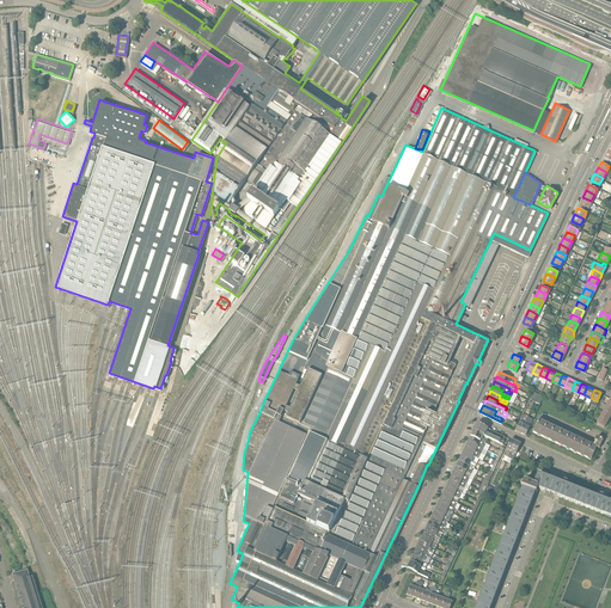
[(608,418),(609,416),(610,412),(603,407),(599,415),(608,418)]
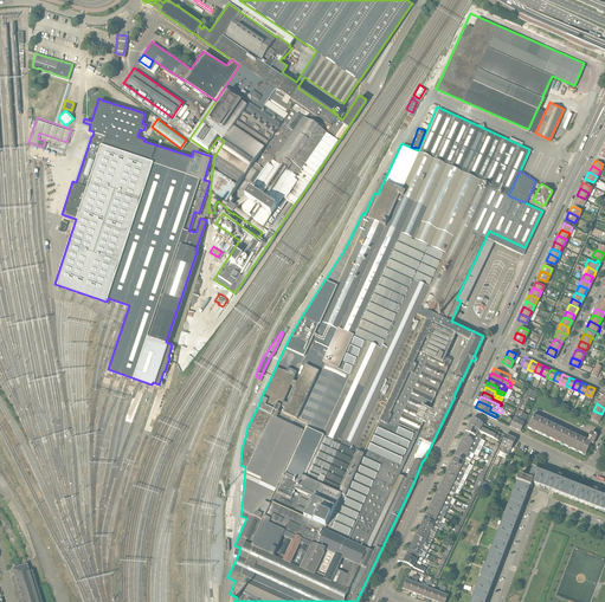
[(509,424),(514,426),(519,416),(521,412),(519,410),(519,409),(516,408),(509,424)]
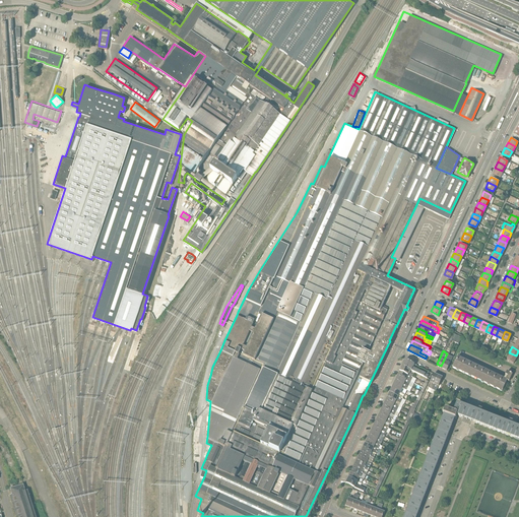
[(513,362),(514,359),(516,356),(509,352),(506,358),(513,362)]
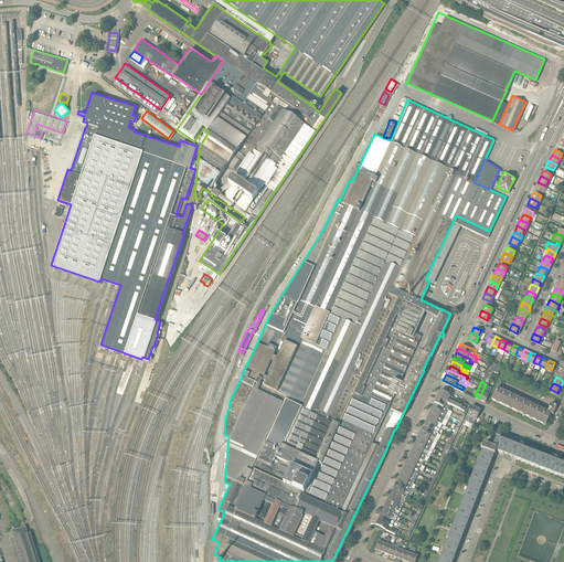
[(479,398),(485,400),(488,391),(490,386),(487,384),(486,384),(483,389),(479,398)]
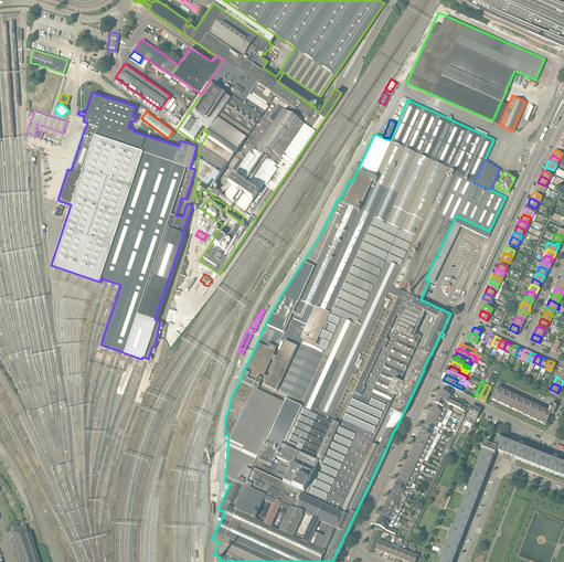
[(490,398),(498,401),(503,388),(497,384),(490,398)]
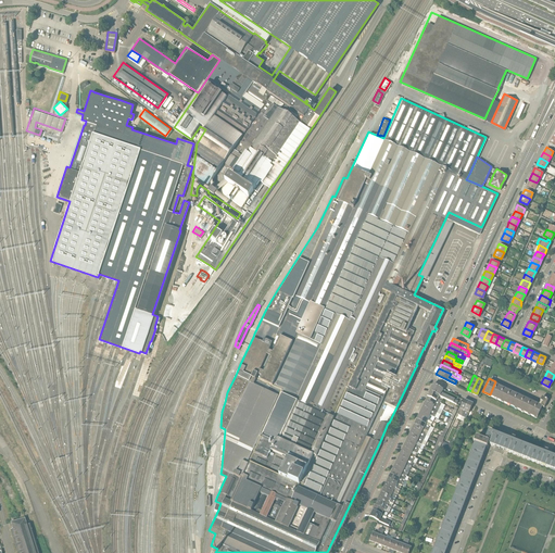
[(495,381),(490,394),(496,397),(502,384),(495,381)]
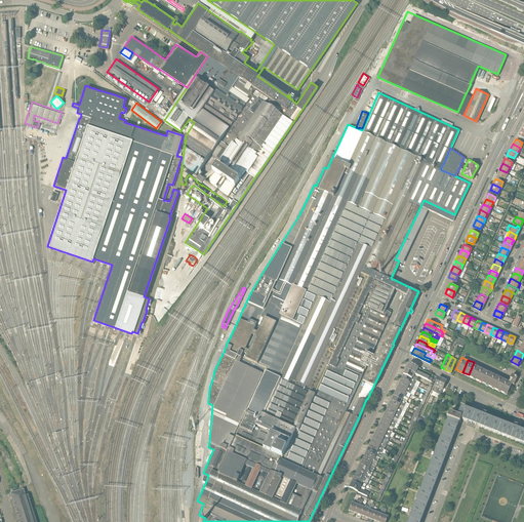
[(430,379),(432,376),(415,369),(417,365),(408,361),(405,367),(413,372),(417,373),(430,379)]
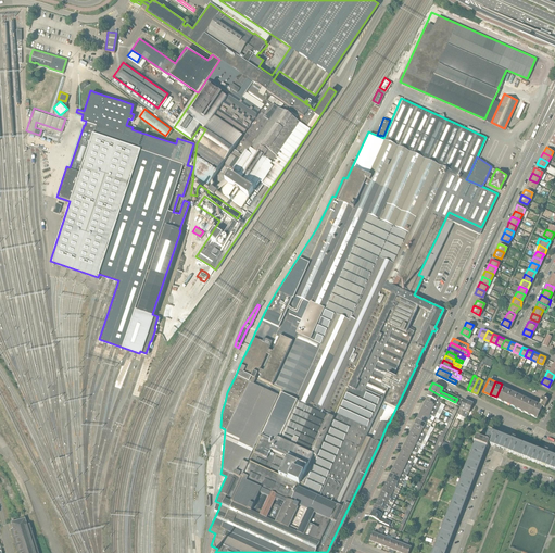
[(502,384),(496,397),(503,400),(508,387),(502,384)]
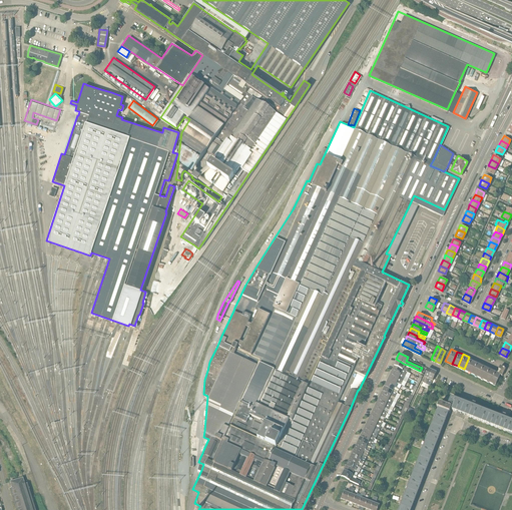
[(469,357),(464,369),(470,372),(476,360),(469,357)]
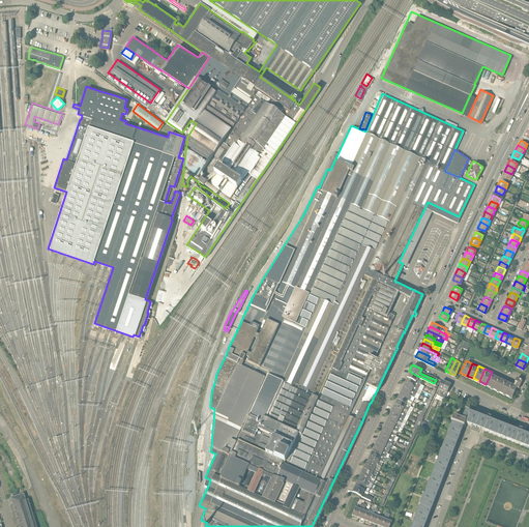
[(407,376),(419,382),(420,380),(416,378),(417,376),(409,371),(407,376)]
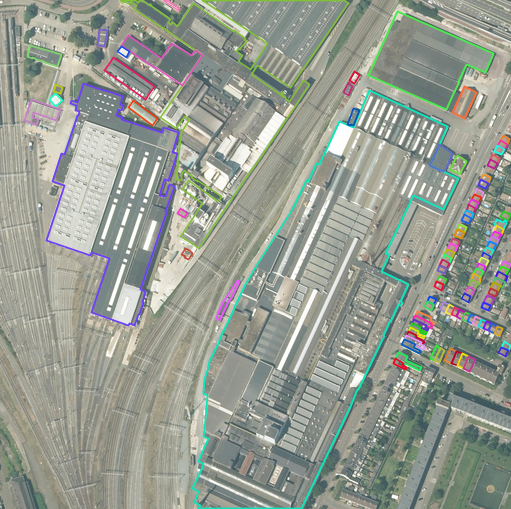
[(475,374),(481,362),(475,359),(469,371),(475,374)]
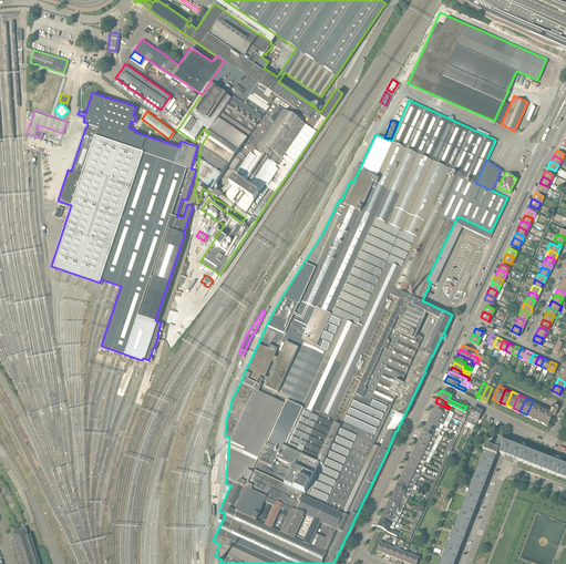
[(533,401),(526,414),(533,418),(539,404),(533,401)]
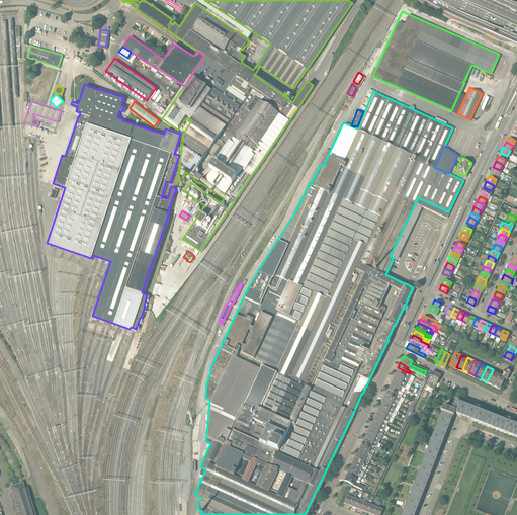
[(409,377),(410,373),(398,367),(396,371),(409,377)]
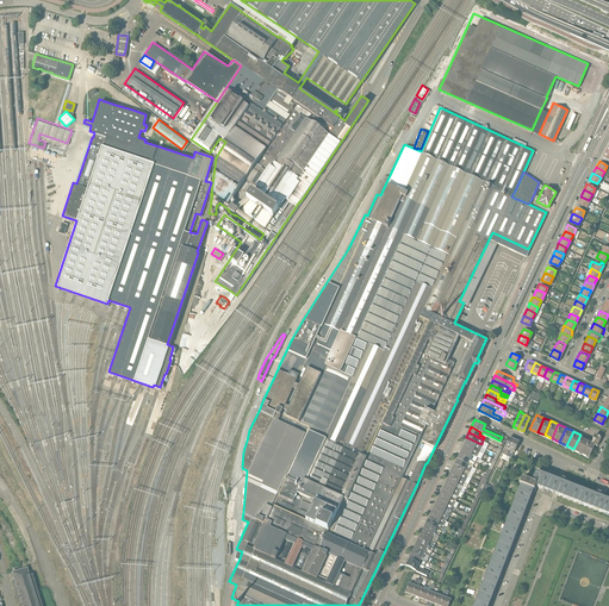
[(501,451),(505,454),(514,437),(508,435),(501,451)]
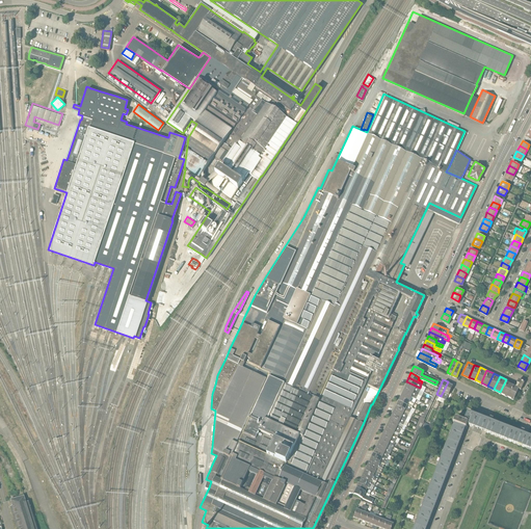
[(512,382),(506,379),(500,392),(506,395),(512,382)]
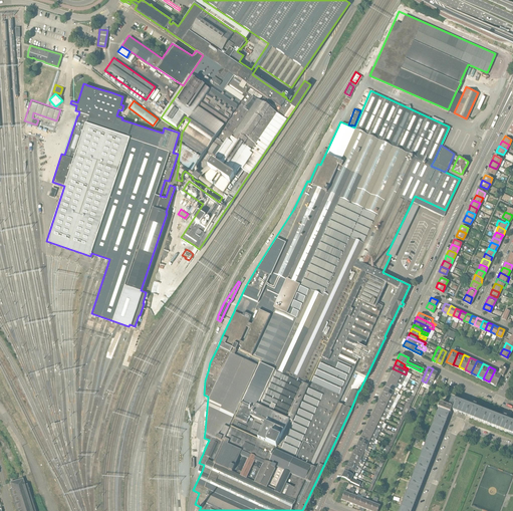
[(502,366),(500,371),(495,369),(489,381),(495,385),(500,373),(502,374),(505,367),(504,366),(503,366),(502,366)]
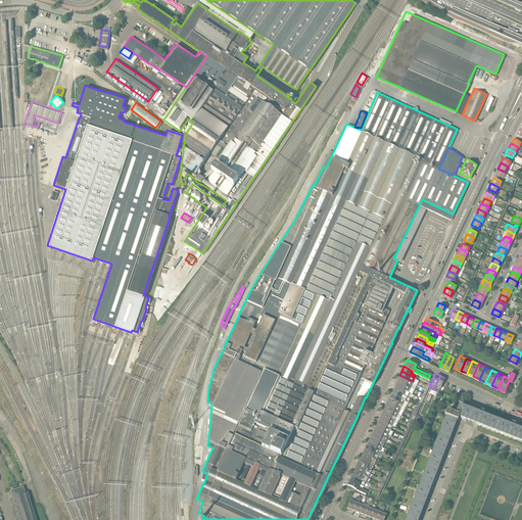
[(410,385),(413,381),(399,375),(397,379),(410,385)]
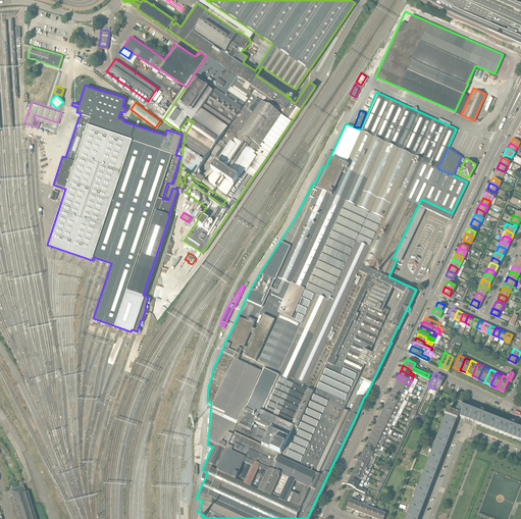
[(432,388),(436,391),(444,376),(439,374),(432,388)]
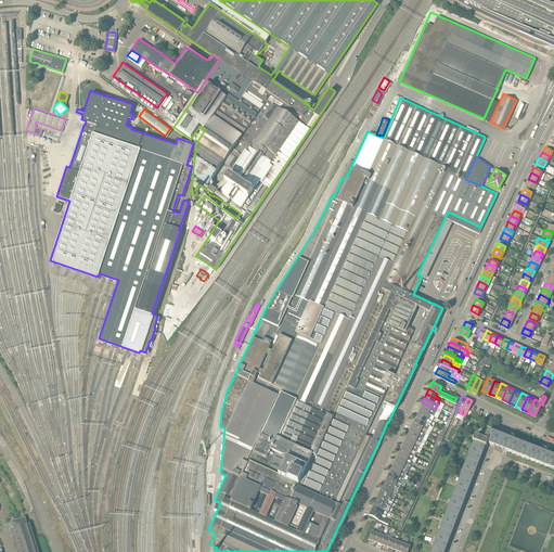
[(433,413),(435,409),(422,402),(420,407),(433,413)]
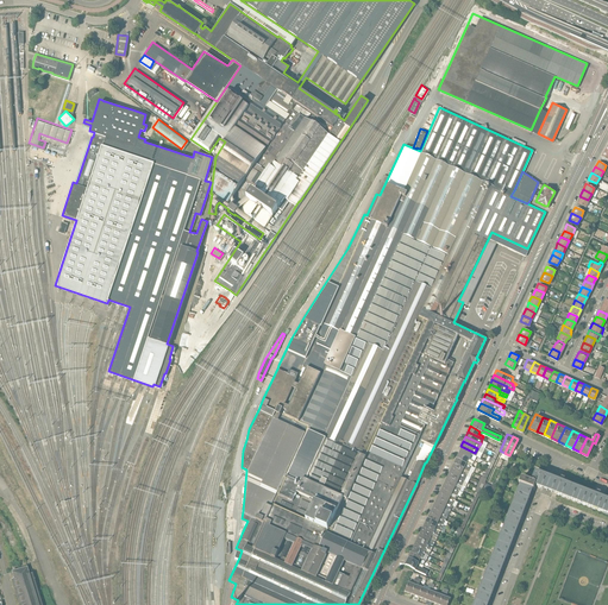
[(475,454),(475,453),(461,446),(458,451),(474,459),(475,457),(474,455),(475,454)]
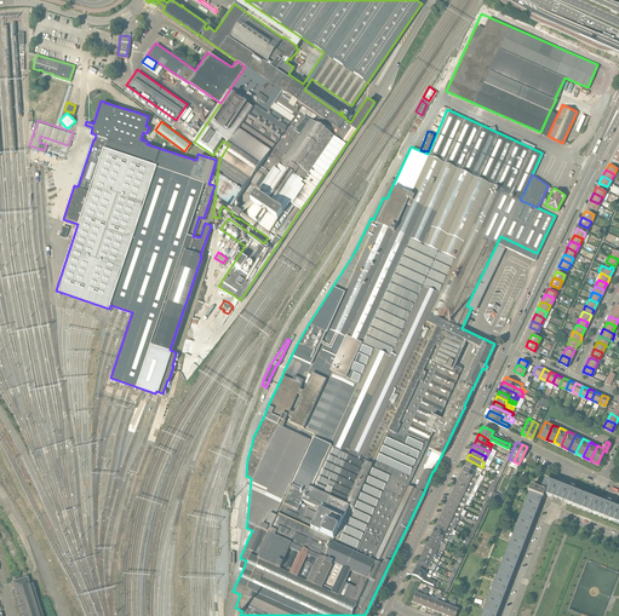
[(480,472),(482,467),(466,459),(464,464),(480,472)]
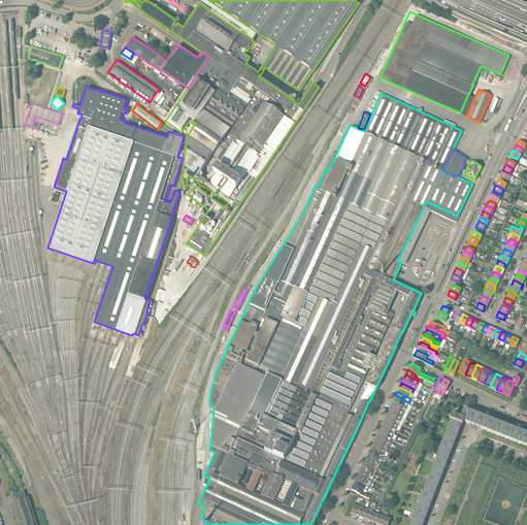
[(406,406),(408,402),(395,395),(393,400),(406,406)]
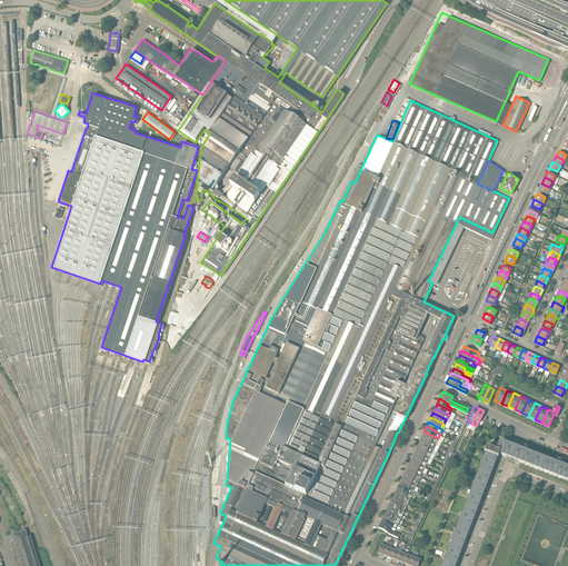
[(435,443),(438,438),(424,432),(421,436),(435,443)]
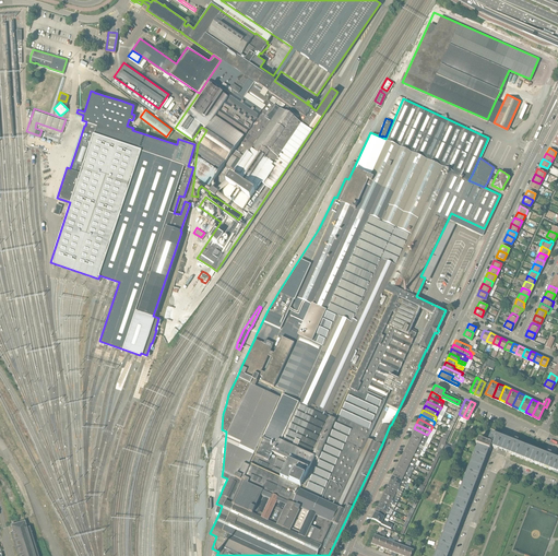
[(426,439),(427,435),(414,428),(412,433),(426,439)]
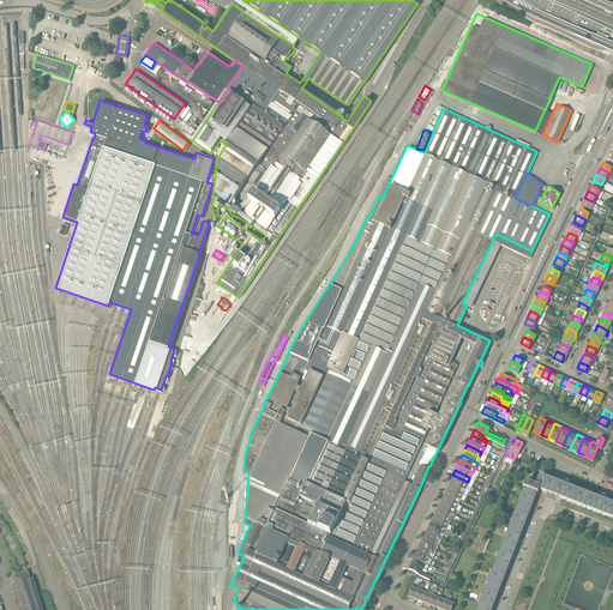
[(560,481),(556,479),(539,472),(535,483),(534,484),(539,487),(550,491),(556,493),(560,481)]
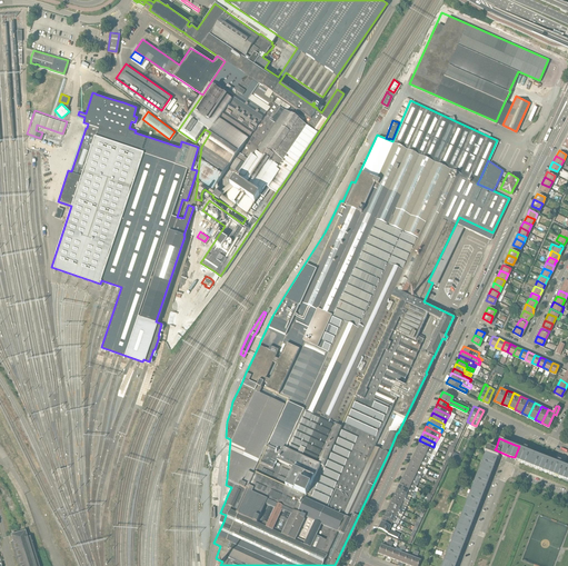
[(431,452),(434,447),(419,440),(417,445),(431,452)]
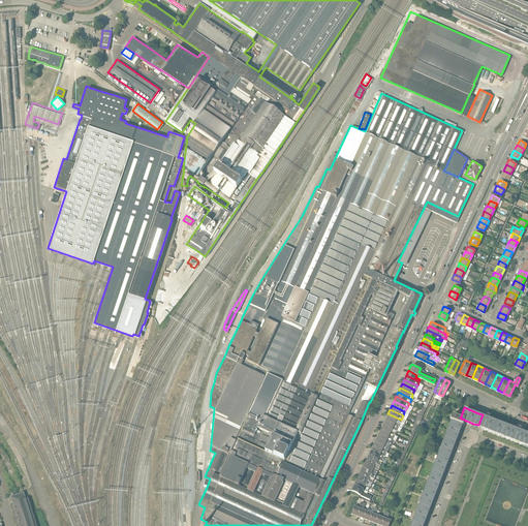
[(460,418),(461,416),(453,412),(451,418),(452,419),(461,423),(463,423),(464,420),(460,418)]
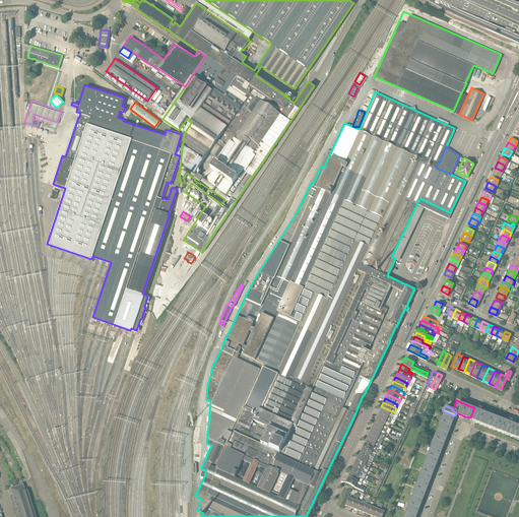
[(470,417),(488,425),(492,414),(480,409),(481,406),(478,405),(477,408),(474,407),(470,417)]
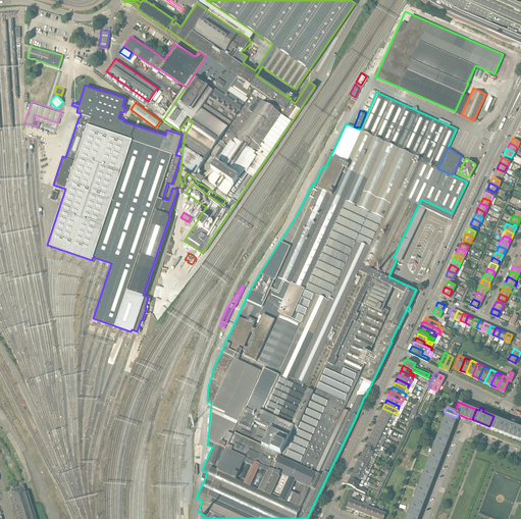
[(394,419),(396,414),(382,408),(380,412),(394,419)]
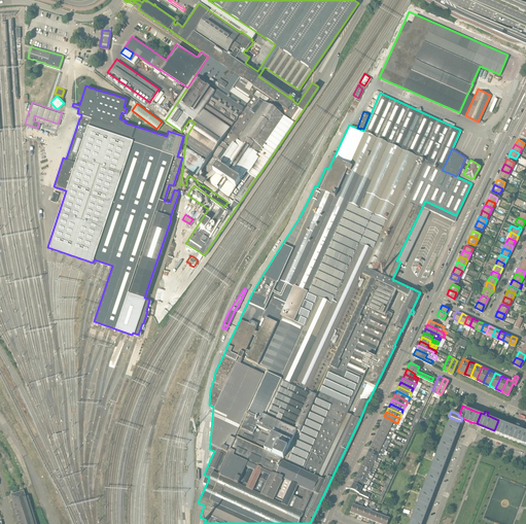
[(394,427),(397,423),(384,416),(382,421),(393,427),(394,427)]
